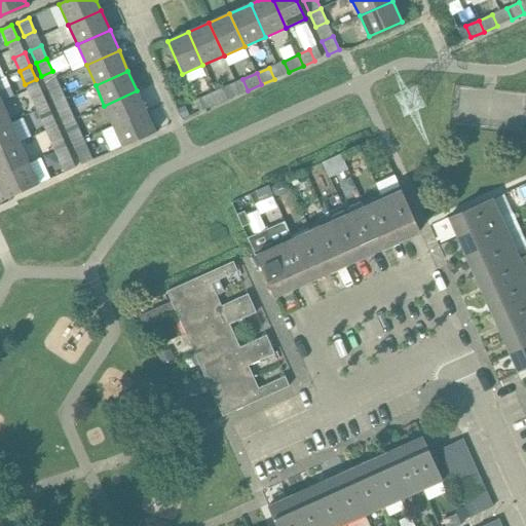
[(48,90),(53,104),(65,99),(59,85),(48,90)]
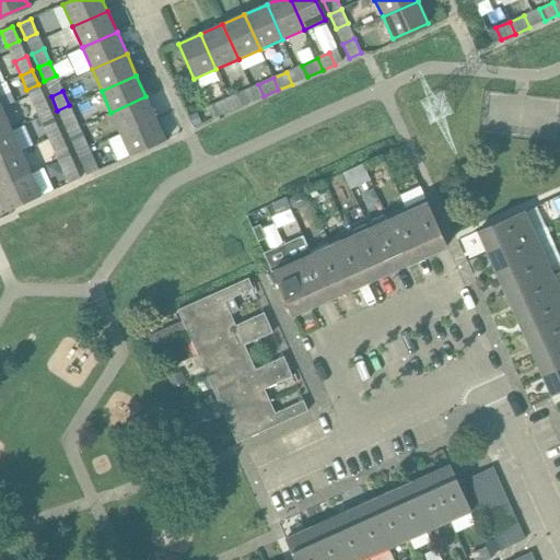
[(243,92),(229,97),(234,109),(248,103),(243,92)]
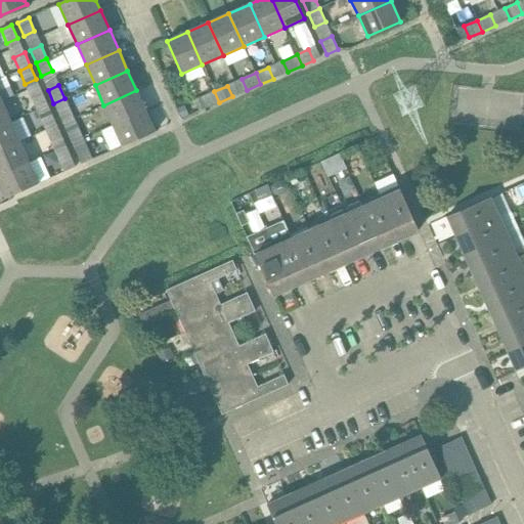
[(103,105),(113,125),(145,111),(136,90),(103,105)]
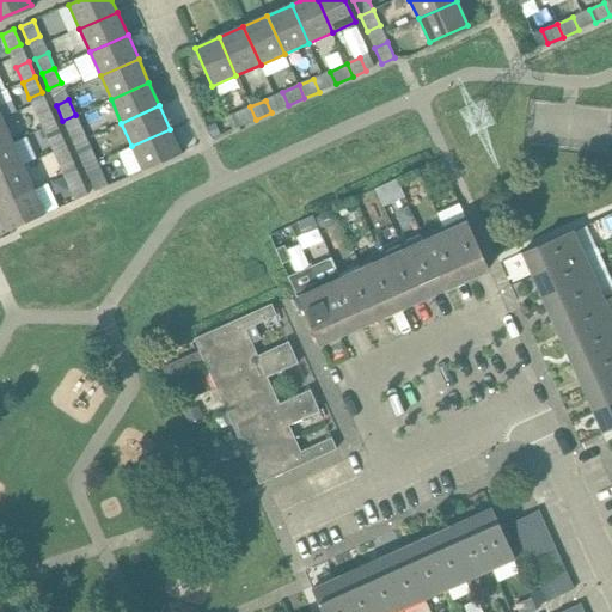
[(242,127),(256,120),(250,106),(236,114),(242,127)]
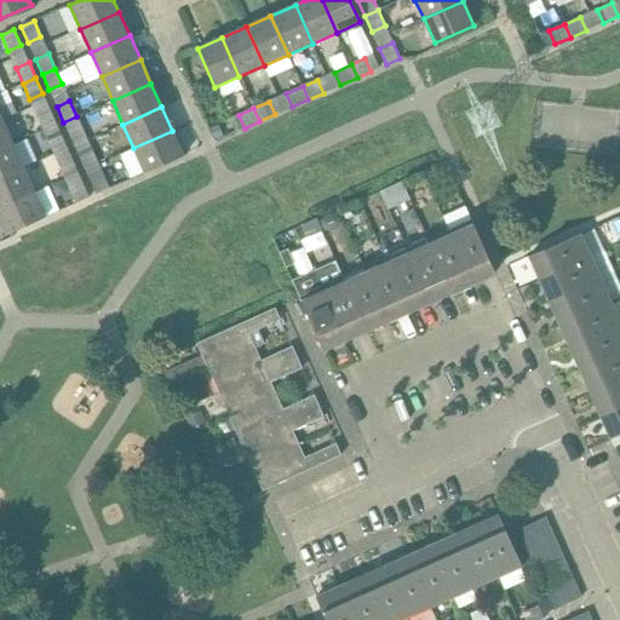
[(36,116),(44,131),(57,126),(50,110),(36,116)]
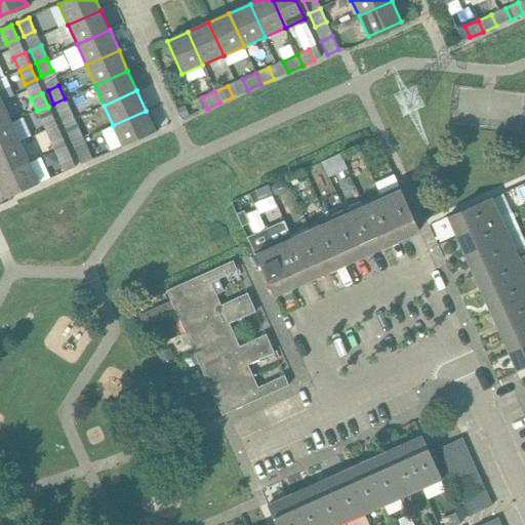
[(53,104),(59,117),(71,112),(65,98),(53,104)]
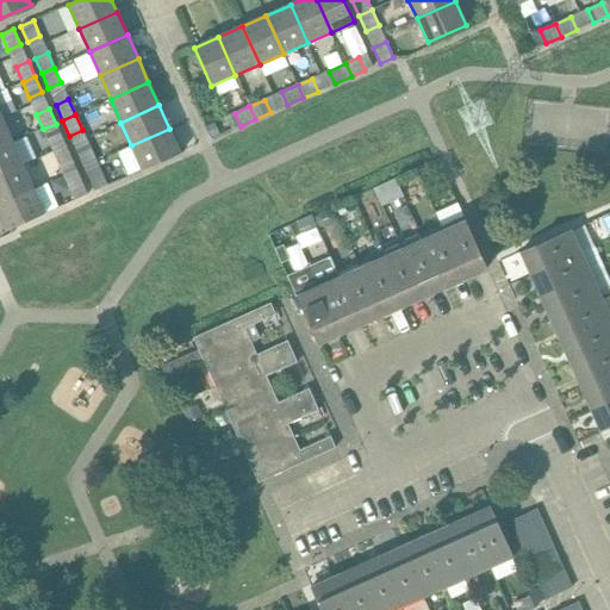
[(0,148),(13,143),(2,119),(0,119),(0,148)]
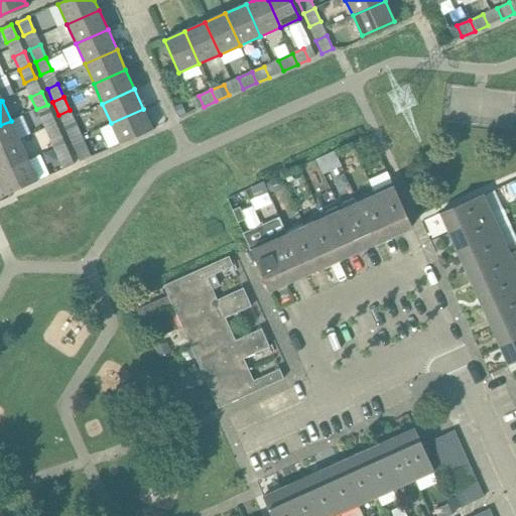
[(53,117),(47,105),(36,109),(42,122),(53,117)]
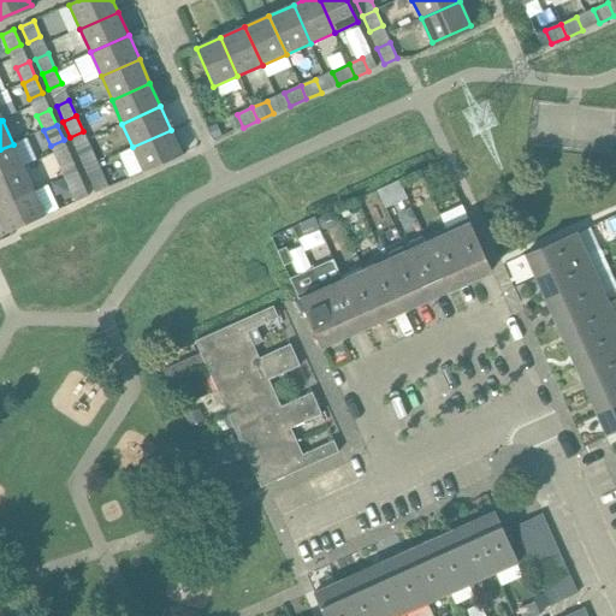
[(171,130),(132,147),(143,172),(182,154),(171,130)]
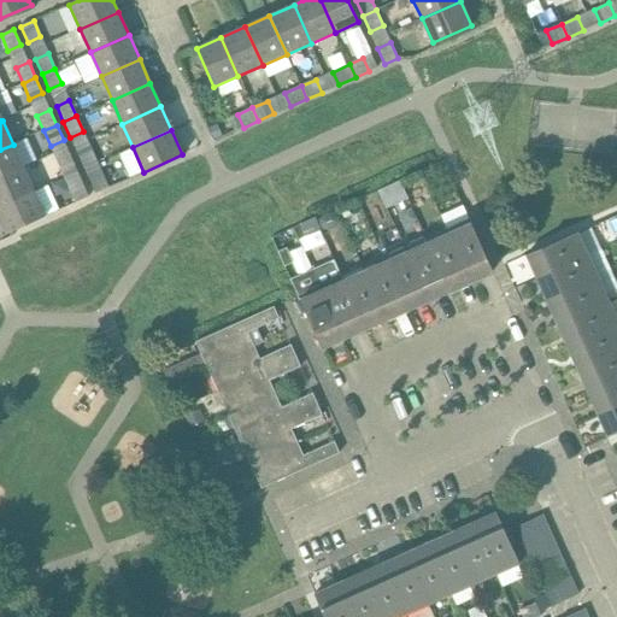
[(0,178),(24,168),(13,145),(0,150),(0,178)]
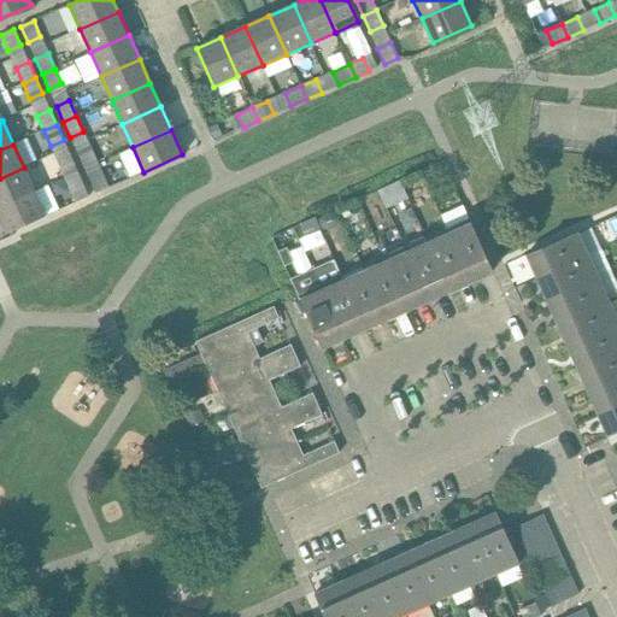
[(84,169),(98,164),(90,148),(77,154),(84,169)]
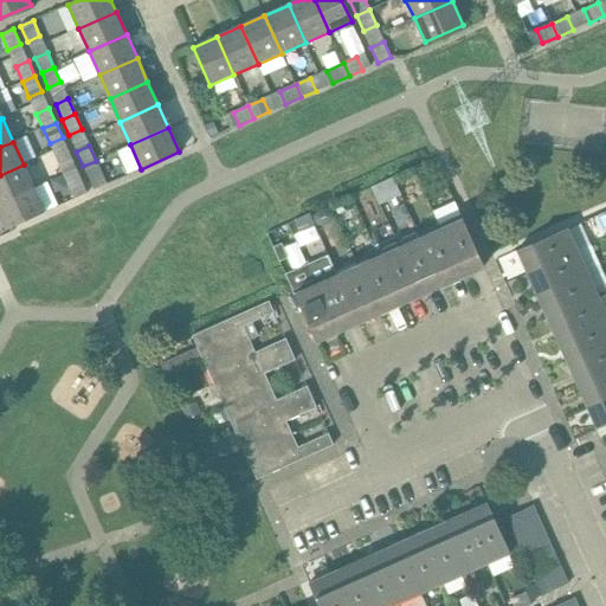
[(57,160),(64,175),(77,169),(70,154),(57,160)]
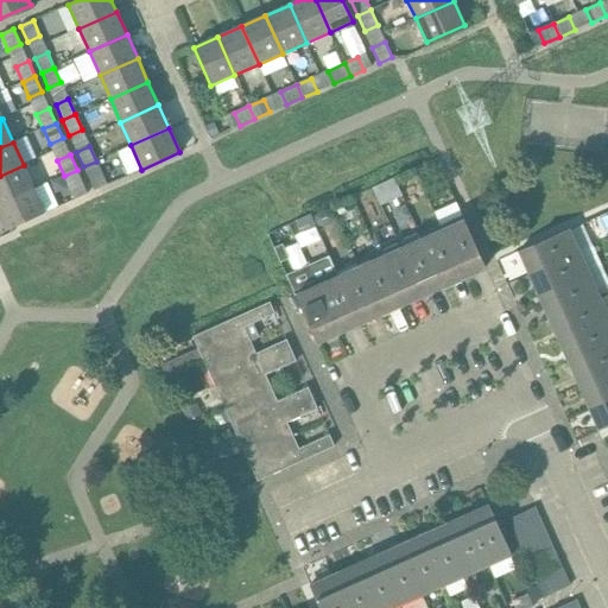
[(103,176),(96,162),(83,166),(90,182),(103,176)]
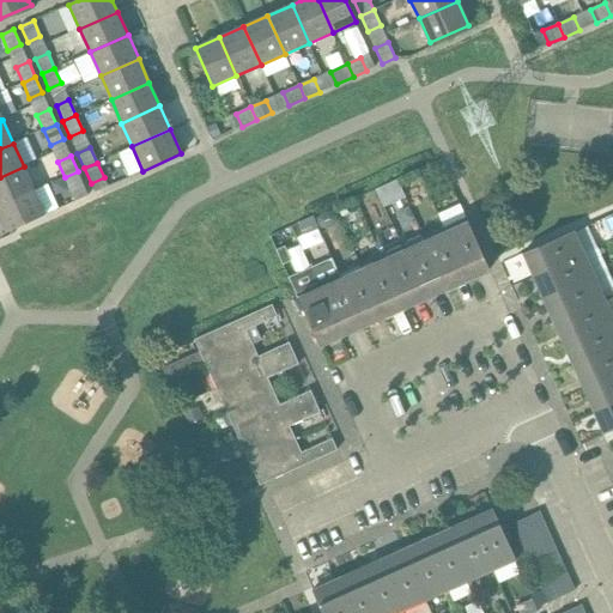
[(0,205),(35,190),(24,167),(0,177),(0,205)]
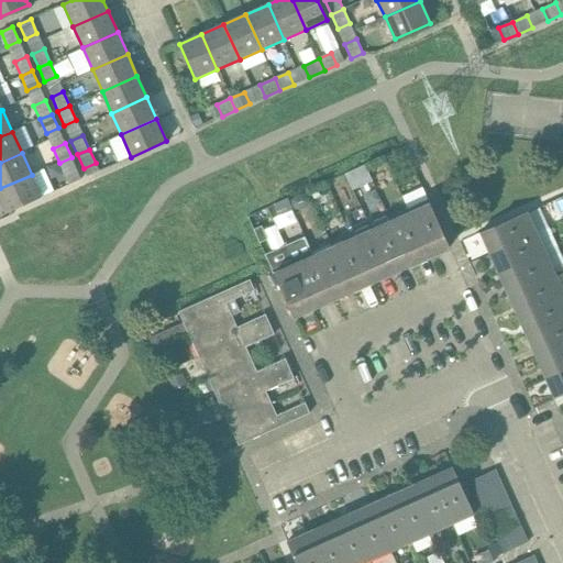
[(72,157),(59,163),(65,176),(69,185),(80,179),(77,172),(72,157)]
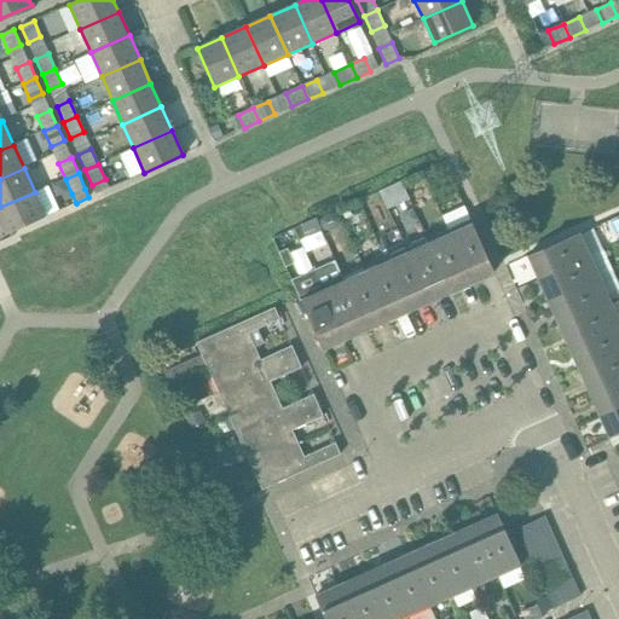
[(392,183),(377,192),(393,217),(408,207),(392,183)]
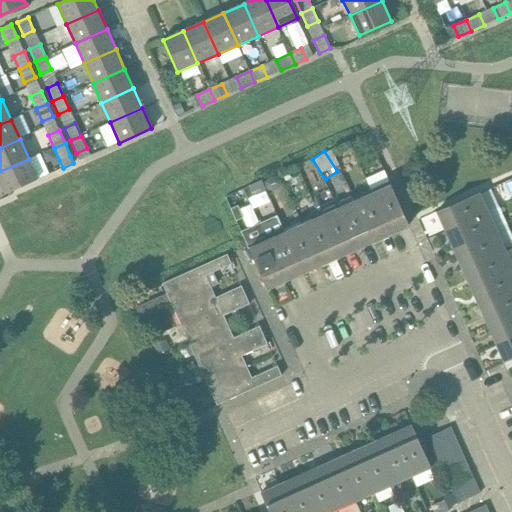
[(38,179),(29,159),(0,171),(0,182),(5,194),(38,179)]
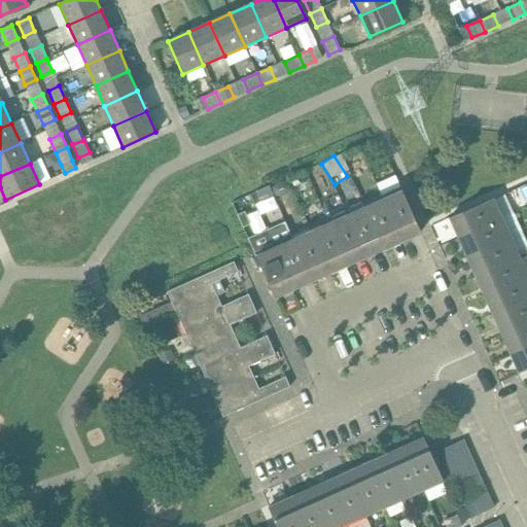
[(396,175),(378,184),(382,195),(402,240),(421,232),(418,224),(401,186),(396,175)]
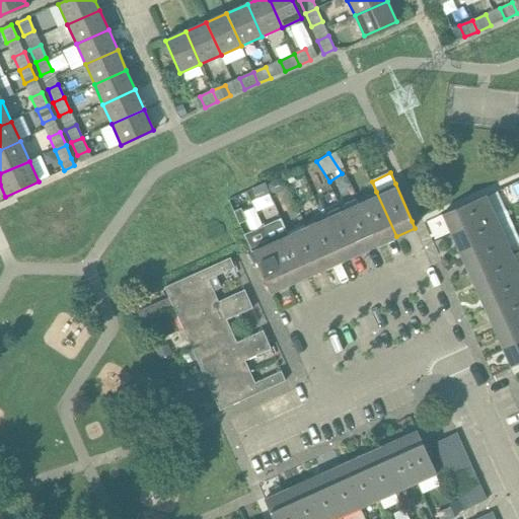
[(359,200),(378,244),(396,236),(376,192),(359,200)]
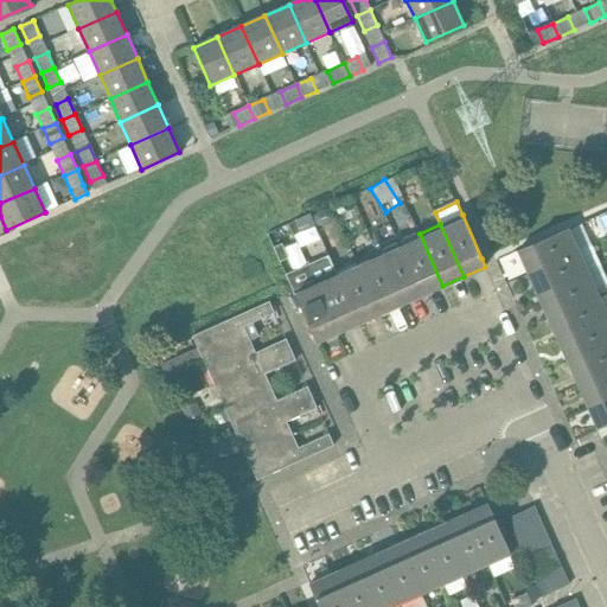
[(528,274),(579,251),(568,228),(518,250),(528,274)]
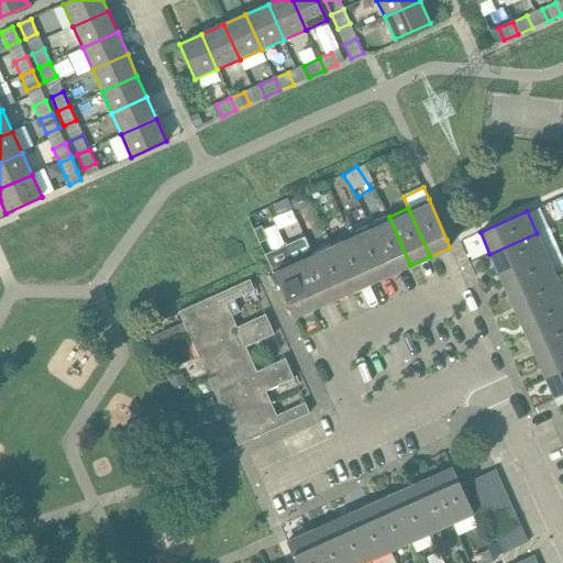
[(370,225),(390,274),(410,265),(389,217),(370,225)]
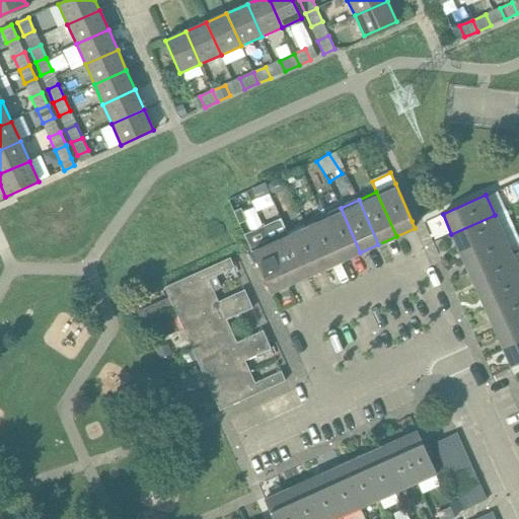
[(240,208),(234,211),(237,218),(239,224),(246,221),(240,208)]
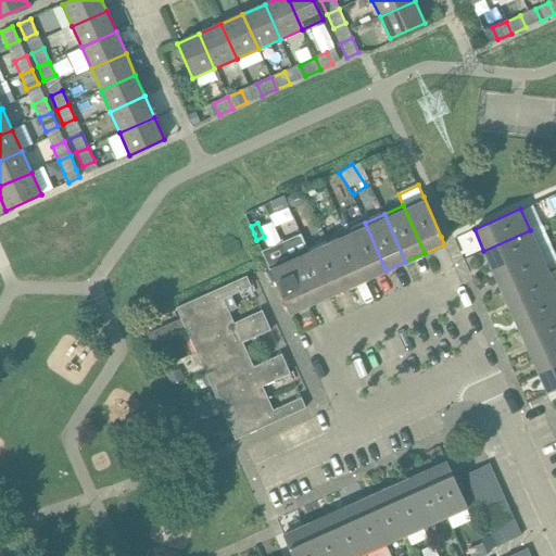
[(345,231),(367,279),(386,270),(365,223),(345,231)]
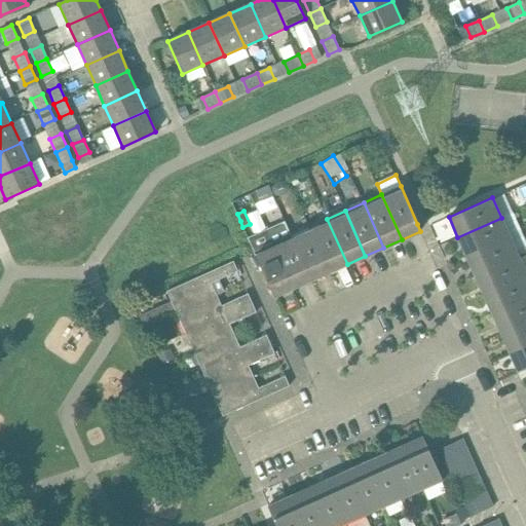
[(466,256),(510,236),(501,218),(457,237),(466,256)]
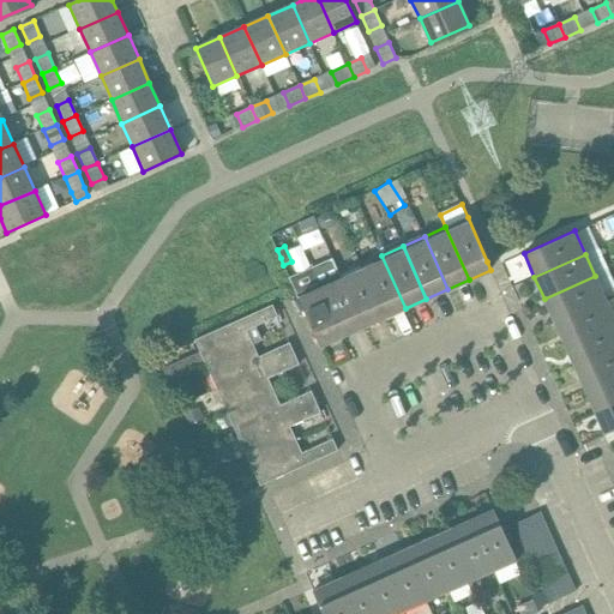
[(361,265),(384,318),(405,308),(381,256),(361,265)]
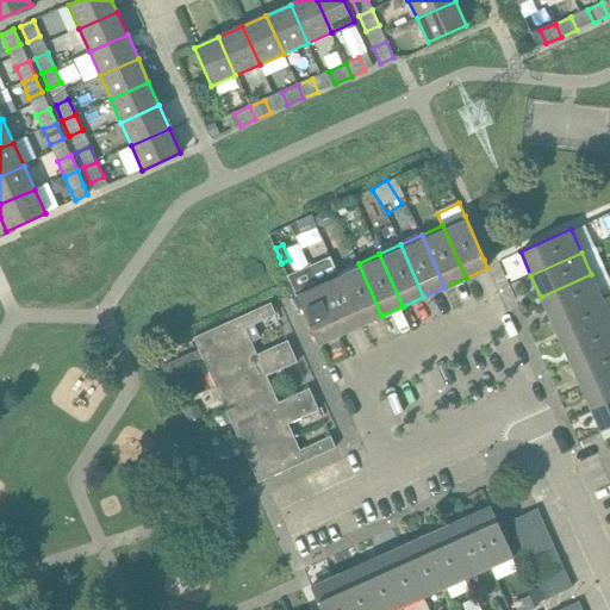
[(330,257),(310,267),(316,282),(340,334),(360,324),(337,273),(330,257)]
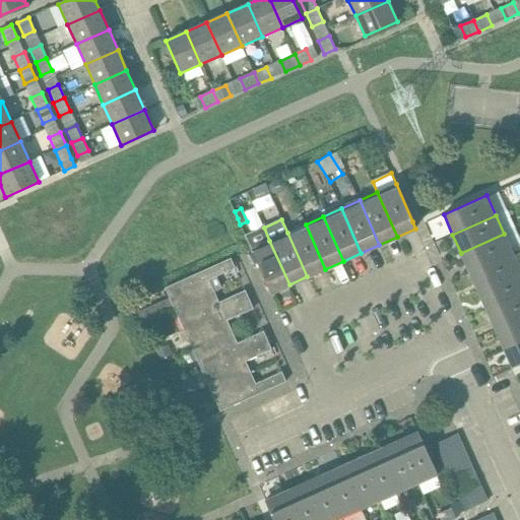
[(287,233),(307,276),(325,269),(306,224),(287,233)]
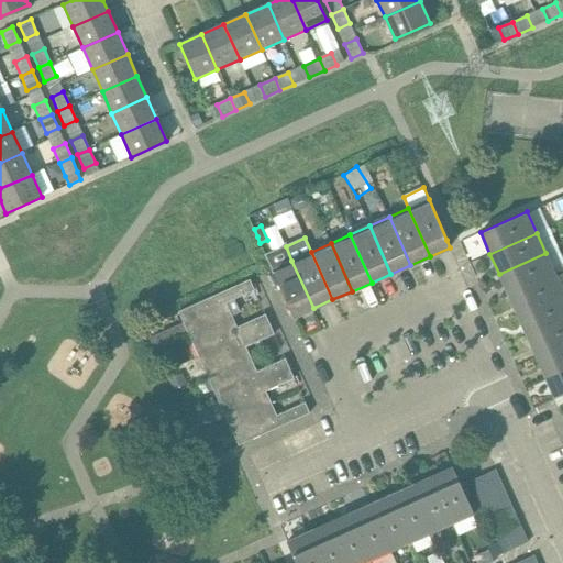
[(545,253),(499,274),(508,295),(554,274),(562,269),(562,260),(558,249),(545,253)]
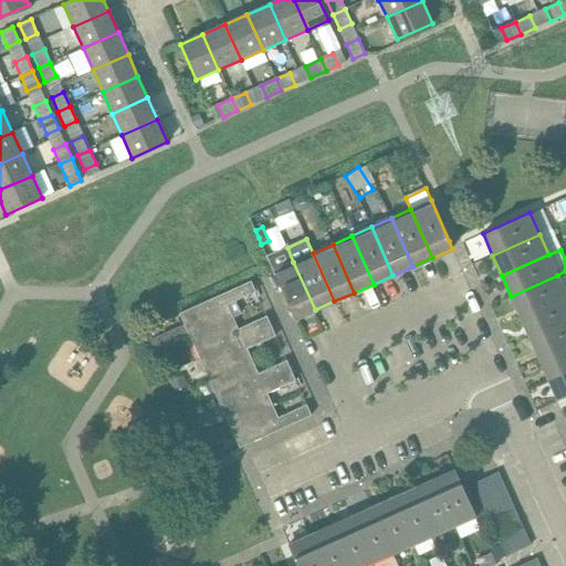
[(315,310),(293,262),(273,271),(295,318),(315,310)]
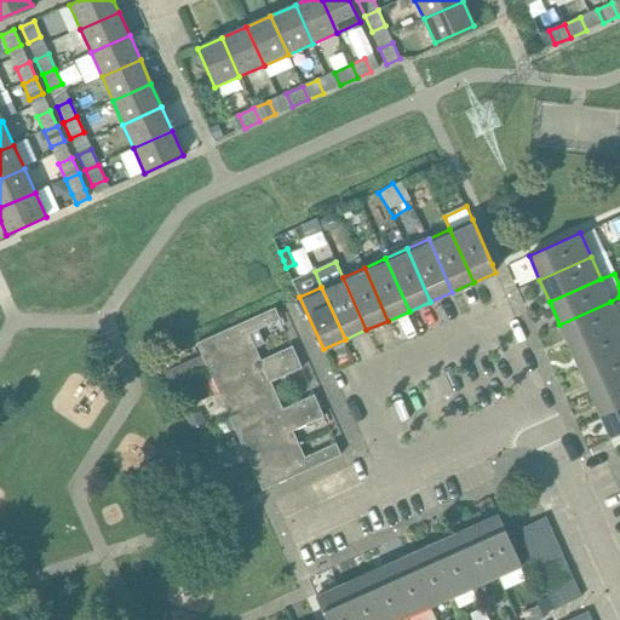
[(569,348),(619,323),(619,322),(610,302),(560,325),(569,348)]
